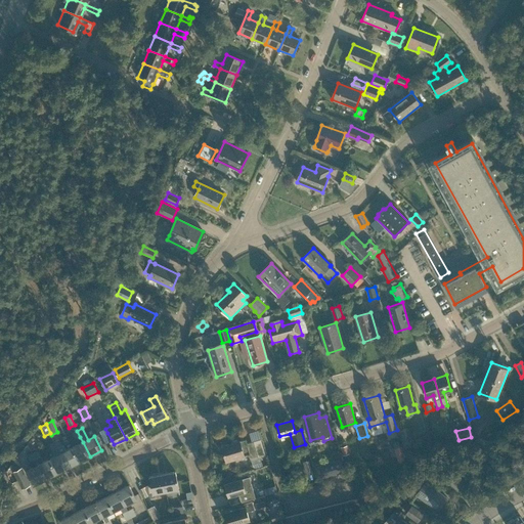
[(105,429),(100,432),(105,443),(112,440),(107,433),(105,429)]
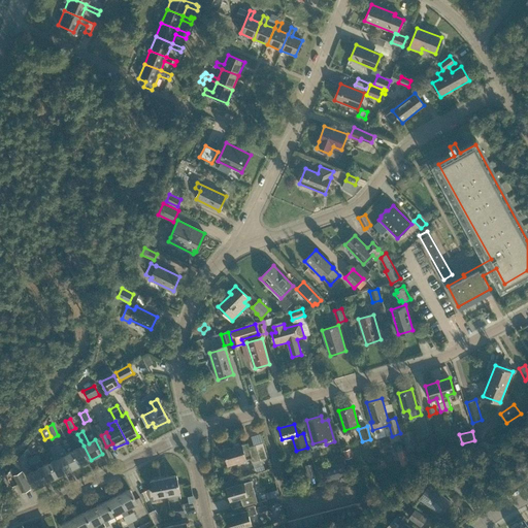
[(406,447),(415,444),(411,432),(403,434),(406,447)]
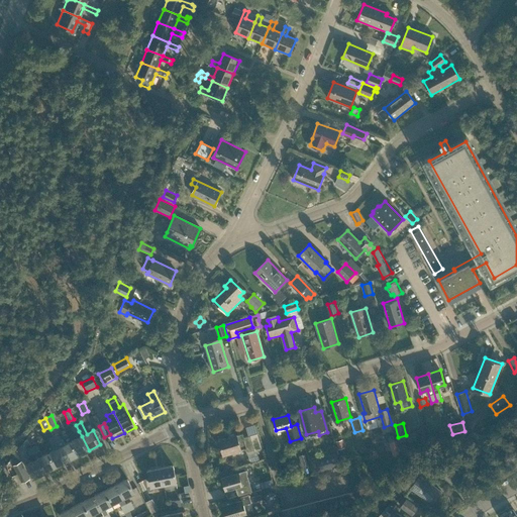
[(260,460),(256,449),(262,448),(257,433),(243,437),(242,433),(219,440),(223,453),(245,447),(249,458),(250,458),(251,462),(260,460)]
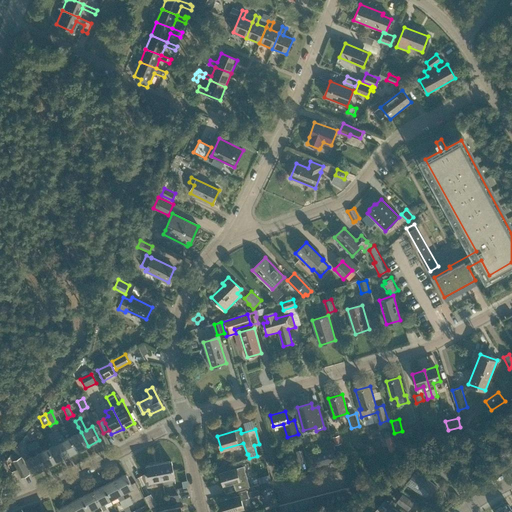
[(77,452),(70,438),(65,440),(62,435),(61,435),(58,430),(53,432),(66,457),(77,452)]
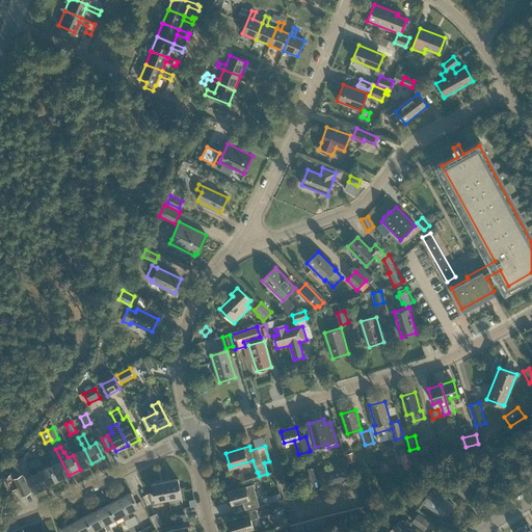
[(57,481),(69,475),(55,449),(50,452),(56,463),(50,467),(57,481)]
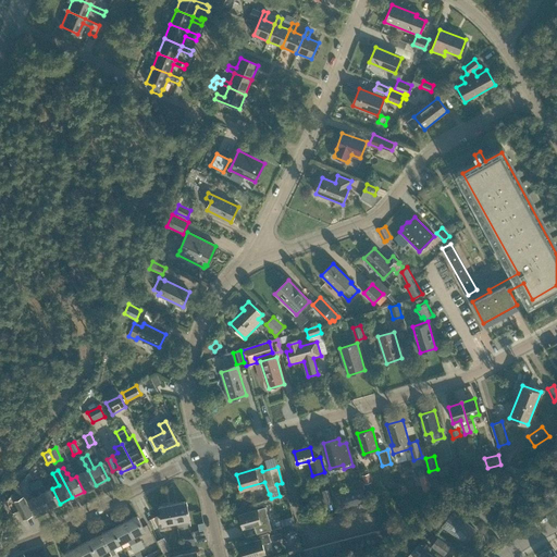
[(84,492),(96,485),(88,470),(76,477),(84,492)]
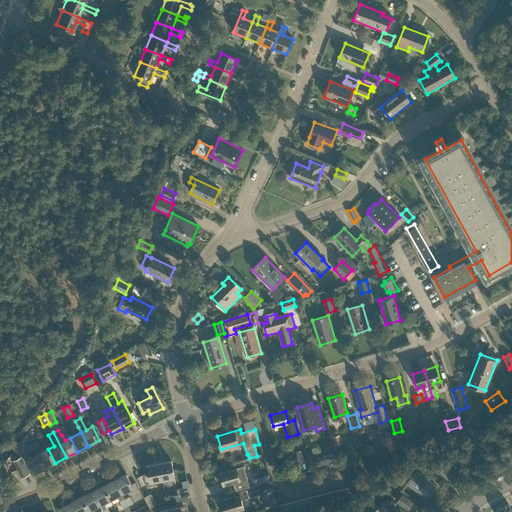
[(342,443),(339,435),(332,437),(335,445),(342,443)]
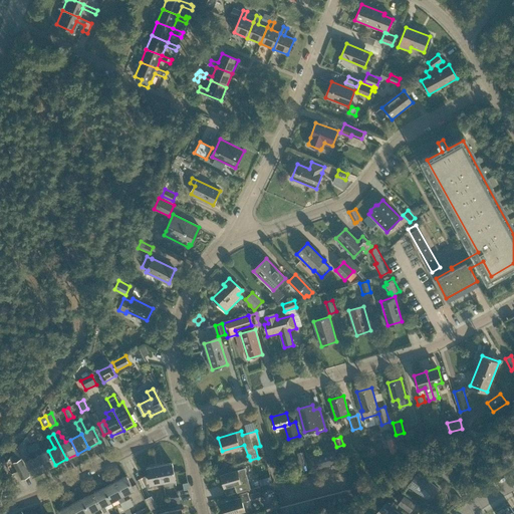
[(31,445),(34,451),(39,449),(36,443),(35,443),(32,438),(29,439),(32,445),(31,445)]
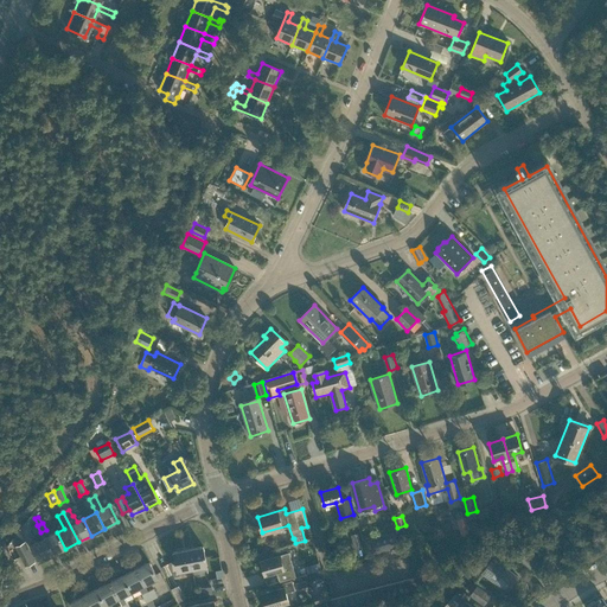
[(19,531),(13,540),(17,547),(25,543),(19,531)]
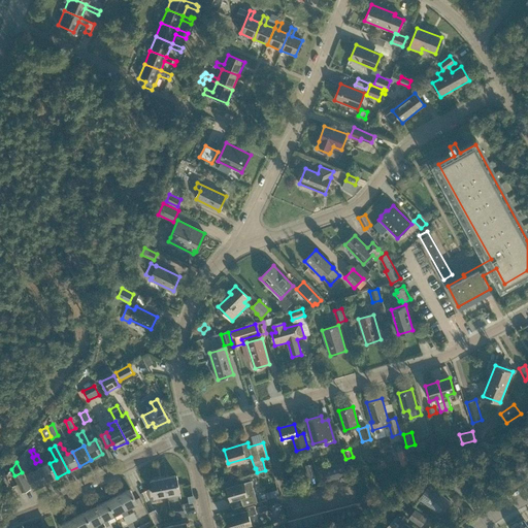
[(45,483),(57,477),(50,463),(38,468),(45,483)]
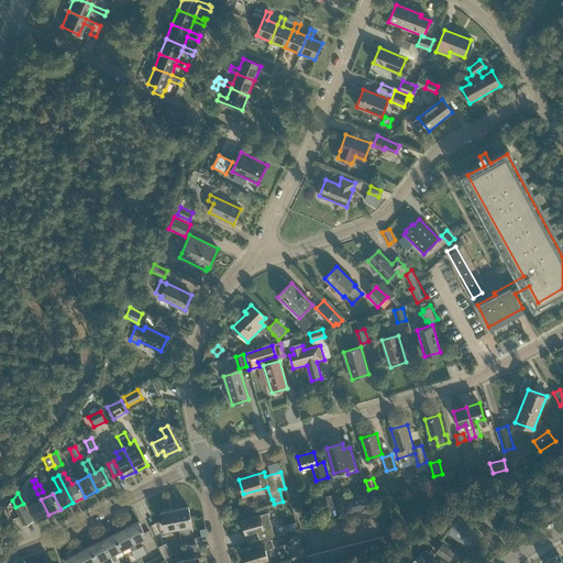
[(337,507),(333,494),(326,496),(330,509),(337,507)]
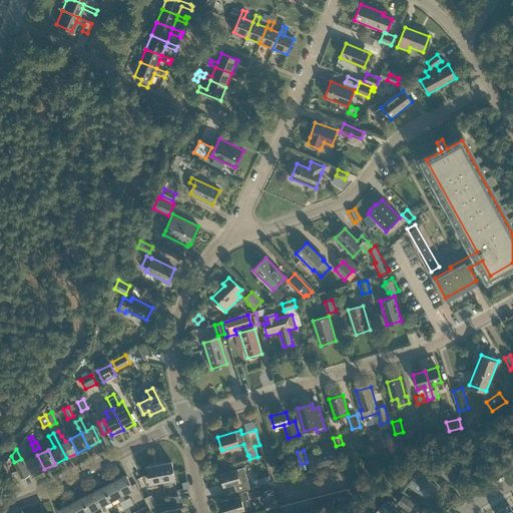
[(315,456),(318,467),(337,462),(334,451),(315,456)]
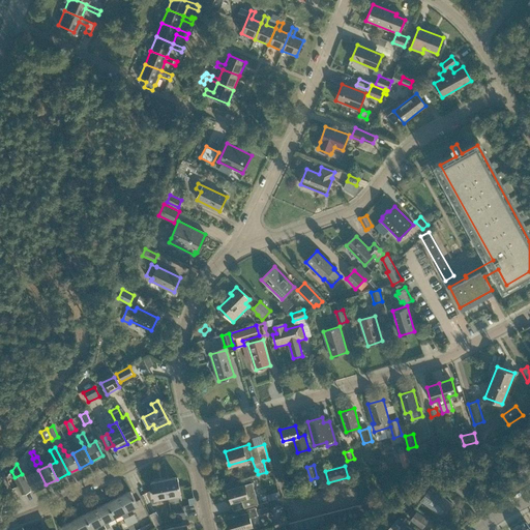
[(34,491),(46,484),(38,470),(27,476),(34,491)]
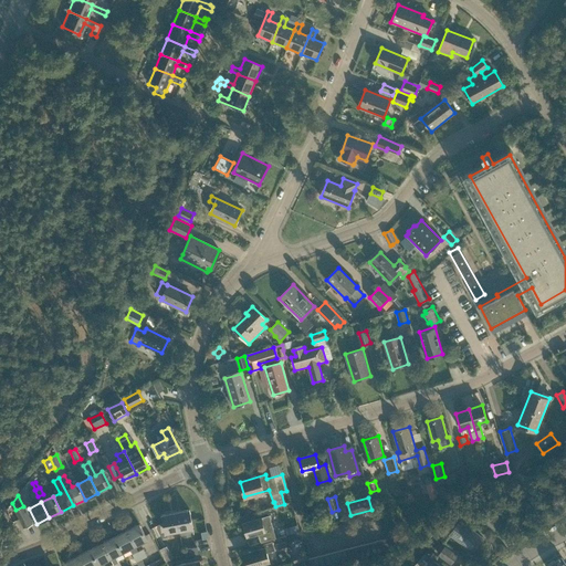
[(250,505),(245,506),(245,509),(248,514),(254,513),(252,504),(250,505)]
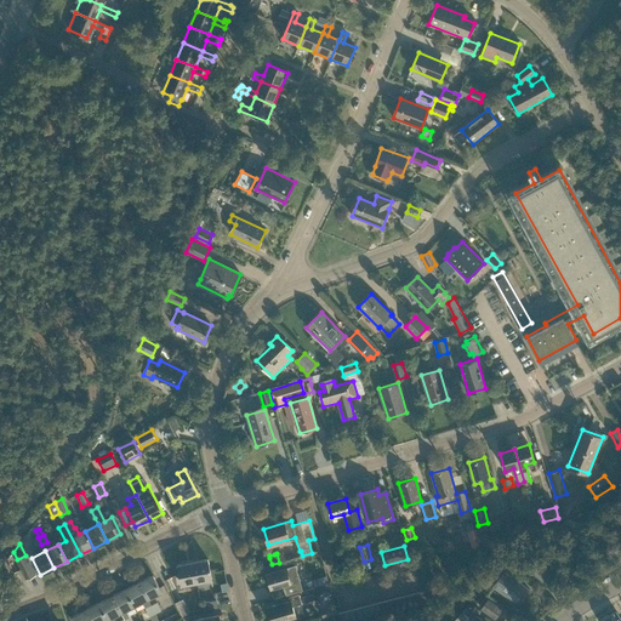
[(35,575),(26,556),(17,559),(16,560),(27,580),(35,575)]
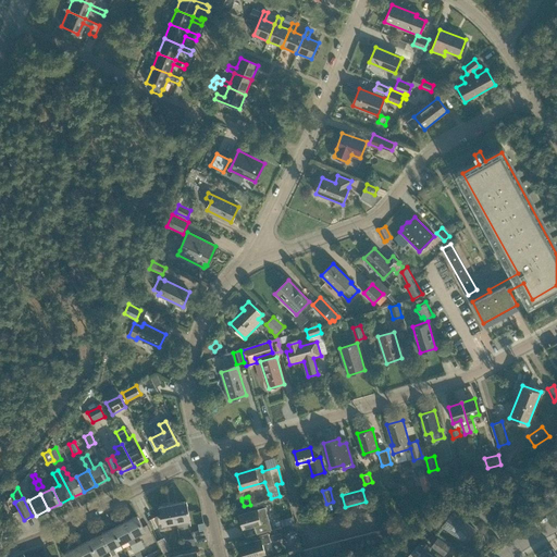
[(173,504),(176,522),(190,520),(186,502),(173,504)]
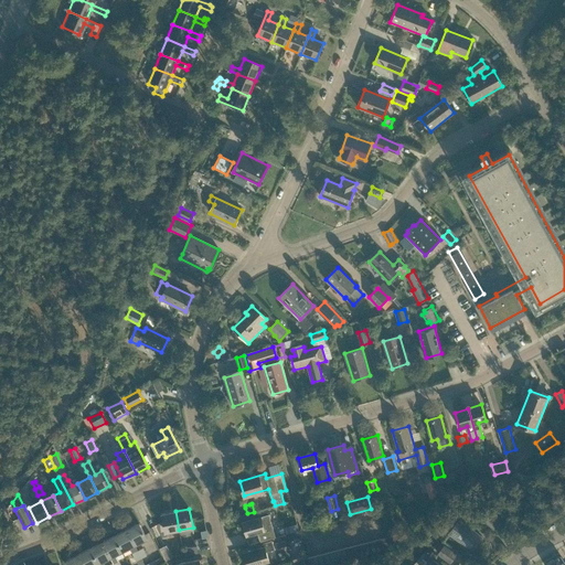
[(166,532),(179,530),(176,511),(162,514),(166,532)]
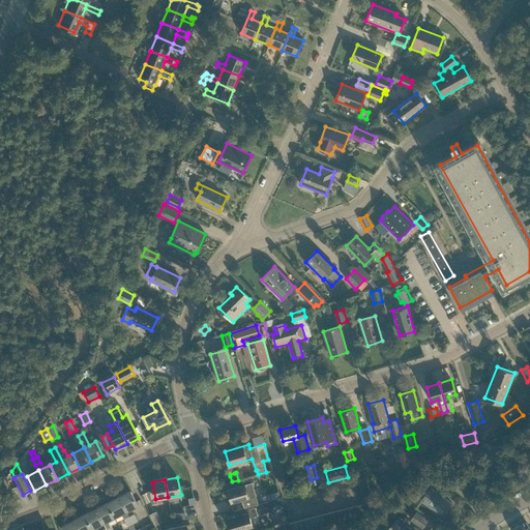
[(244,507),(258,504),(252,482),(228,490),(232,503),(242,500),(244,507)]
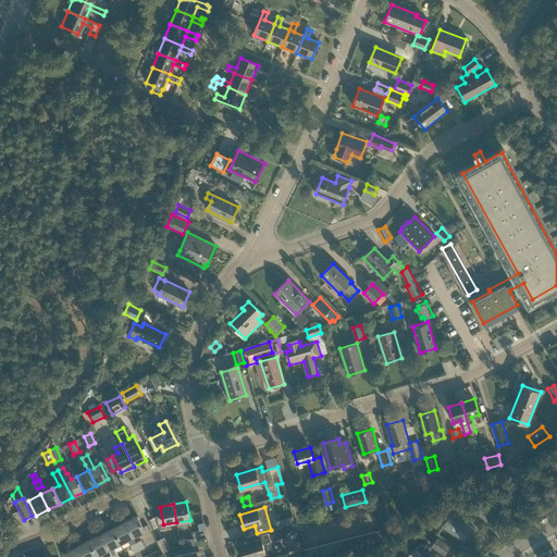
[(491,517),(483,509),(478,514),(486,522),(491,517)]
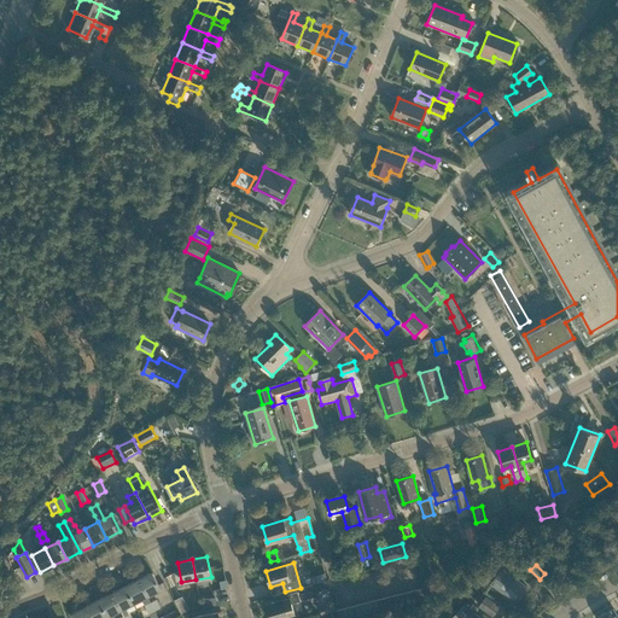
[(516,602),(526,588),(502,569),(491,583),(516,602)]
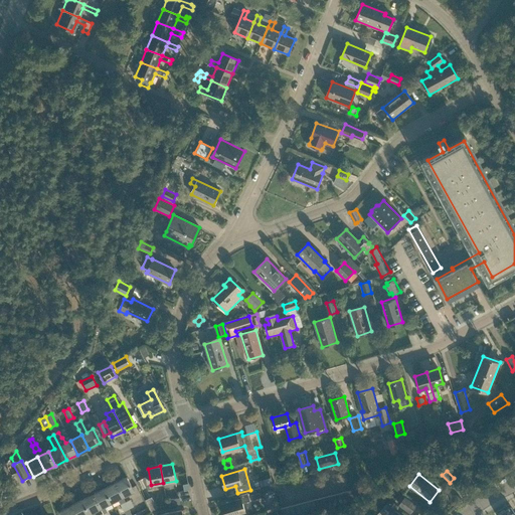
[(123,497),(134,491),(127,477),(116,483),(123,497)]
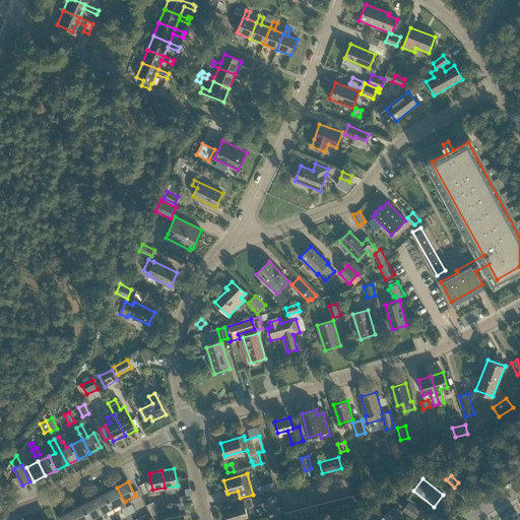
[(106,494),(113,508),(119,504),(125,516),(130,514),(127,507),(124,502),(117,488),(106,494)]
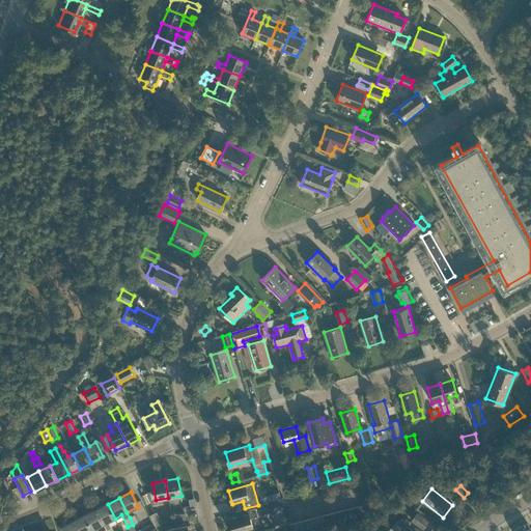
[(113,530),(109,522),(115,519),(108,504),(96,509),(104,524),(107,530),(113,530)]
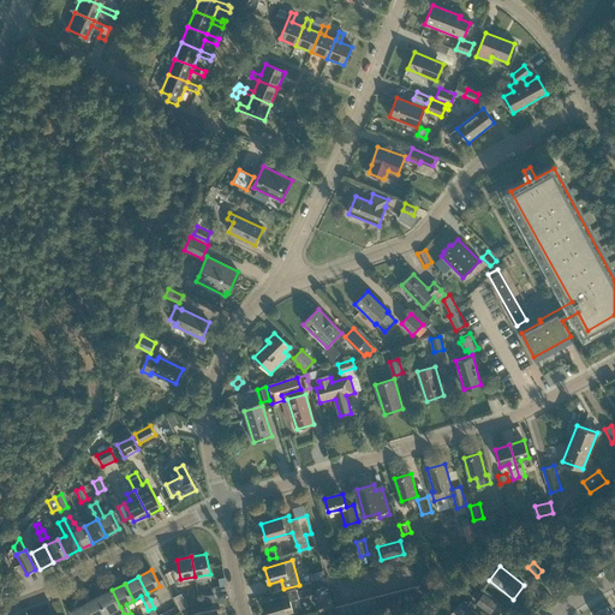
[(268,614),(280,614),(293,611),(290,601),(299,598),(296,589),(287,591),(288,596),(264,603),(268,614)]
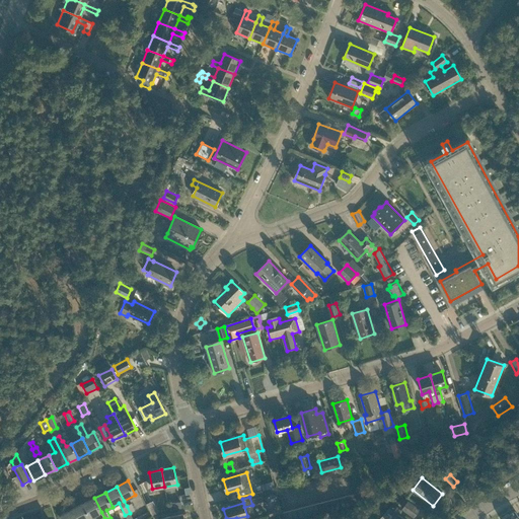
[(90,518),(101,512),(94,498),(83,504),(90,518)]
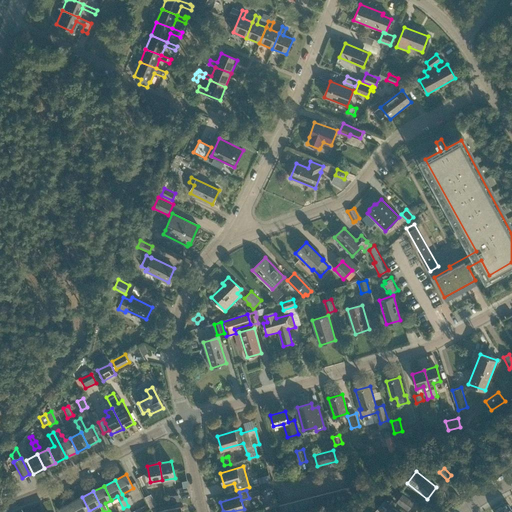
[(151,508),(156,505),(151,494),(145,497),(151,508)]
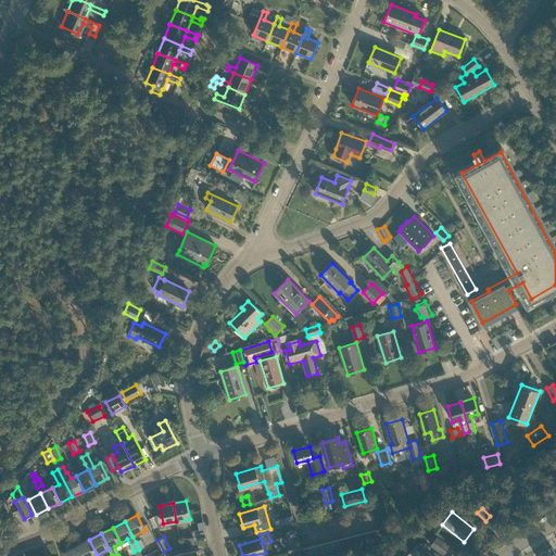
[(180,541),(182,547),(194,544),(193,538),(180,541)]
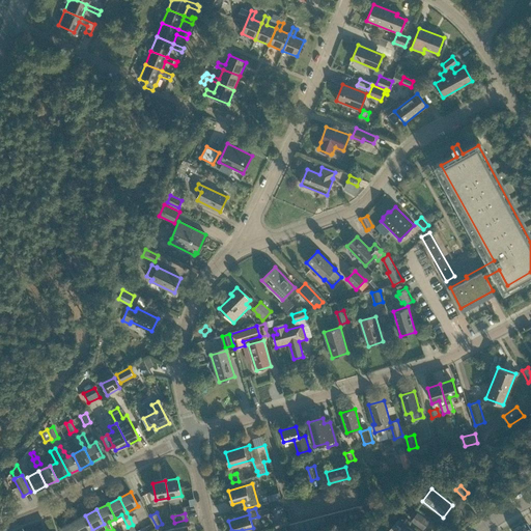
[(417,513),(412,521),(423,530),(428,523),(417,513)]
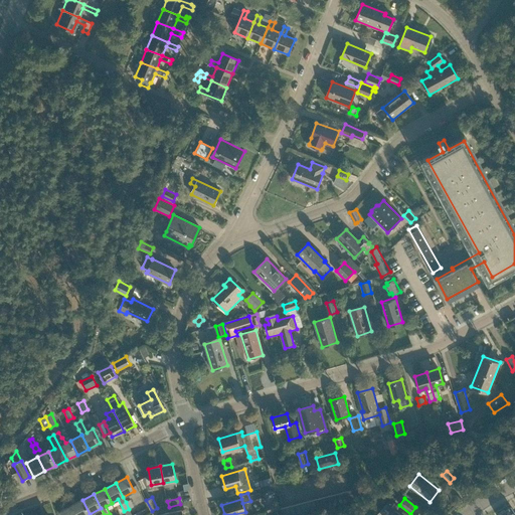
[(76,514),(87,514),(90,514),(82,500),(71,505),(76,514)]
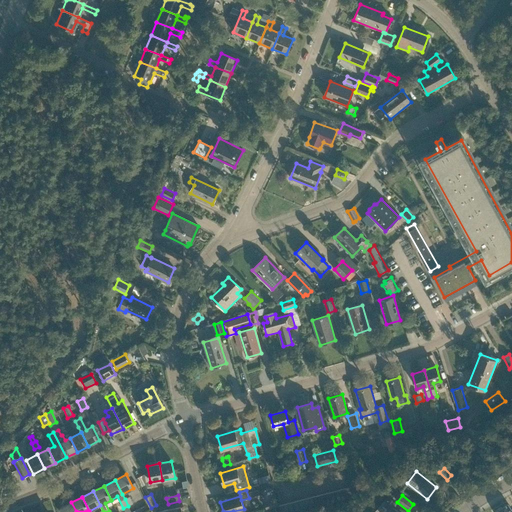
[(278,507),(275,497),(271,498),(272,503),(265,505),(266,510),(278,507)]
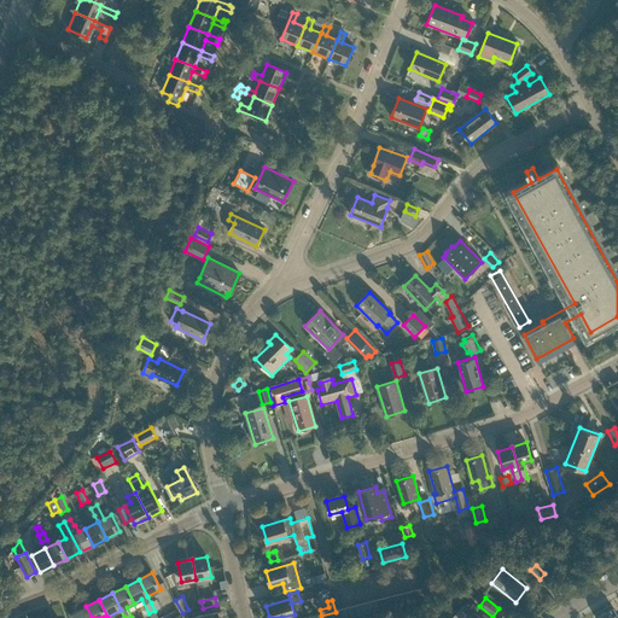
[(92,617),(86,606),(73,613),(74,617),(92,617)]
